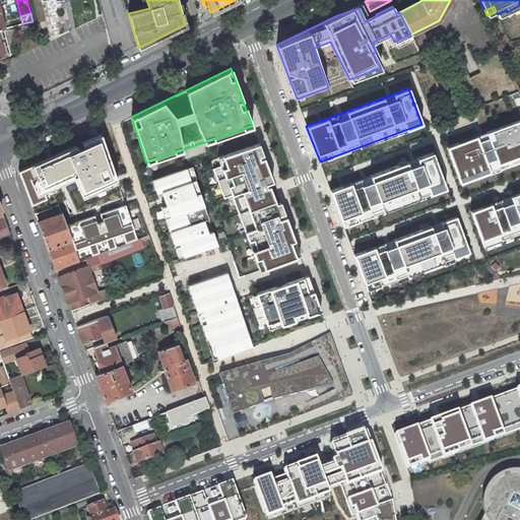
[(519,120),(447,147),(460,183),(519,160),(519,120)]
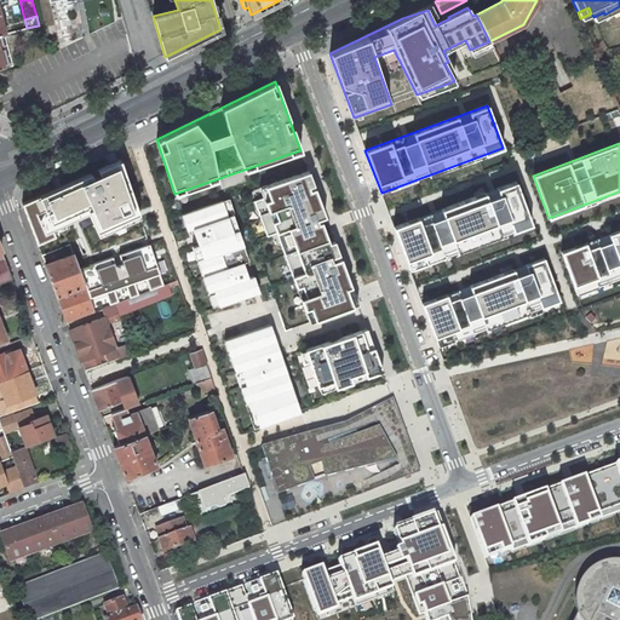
[(91,173),(22,204),(38,244),(55,236),(52,231),(90,217),(98,239),(141,223),(120,160),(98,170),(99,174),(92,177),(91,173)]
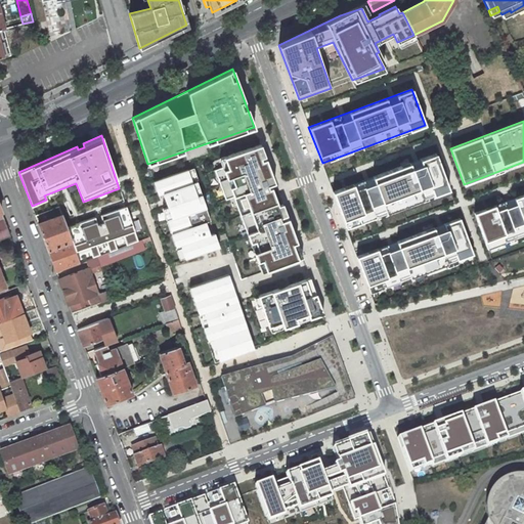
[(235,197),(262,272),(302,257),(288,218),(282,220),(270,184),(274,183),(260,144),(220,159),(222,167),(215,170),(224,200),(235,197)]
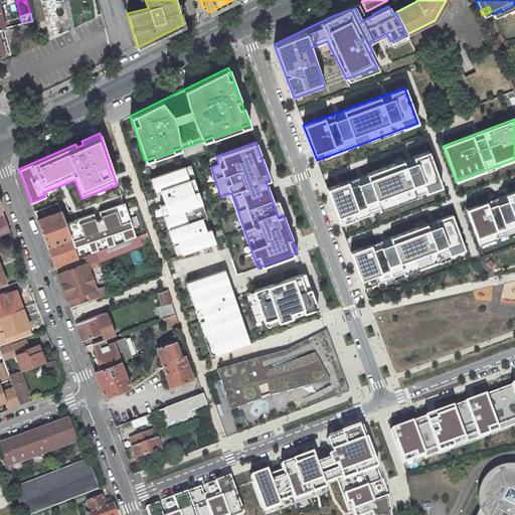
[(327,188),(340,224),(442,187),(428,151),(327,188)]
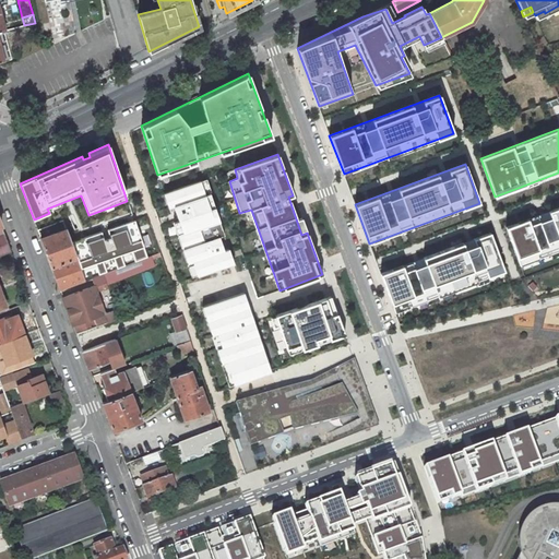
[(200,181),(164,193),(168,207),(174,206),(183,234),(178,235),(188,263),(192,262),(198,276),(234,264),(229,249),(224,250),(219,237),(224,236),(210,193),(204,194),(200,181)]
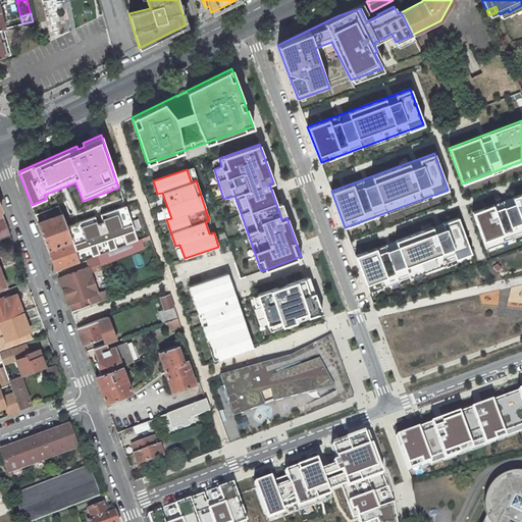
[(521,194),(472,213),(486,248),(521,235),(521,194)]
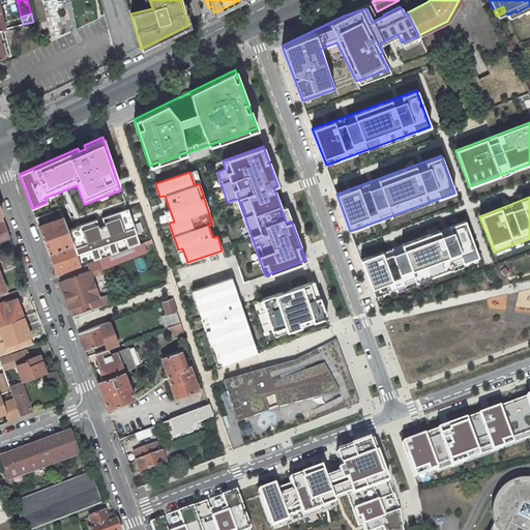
[(128,248),(140,243),(127,209),(101,218),(107,233),(101,235),(96,221),(68,232),(77,255),(90,251),(94,261),(101,259),(97,247),(108,244),(111,255),(119,252),(115,241),(124,238),(128,248)]
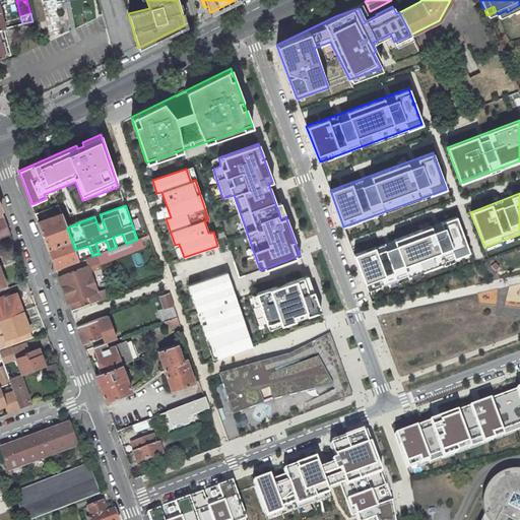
[(67,228),(61,211),(37,220),(55,270),(79,262),(75,250),(67,228)]
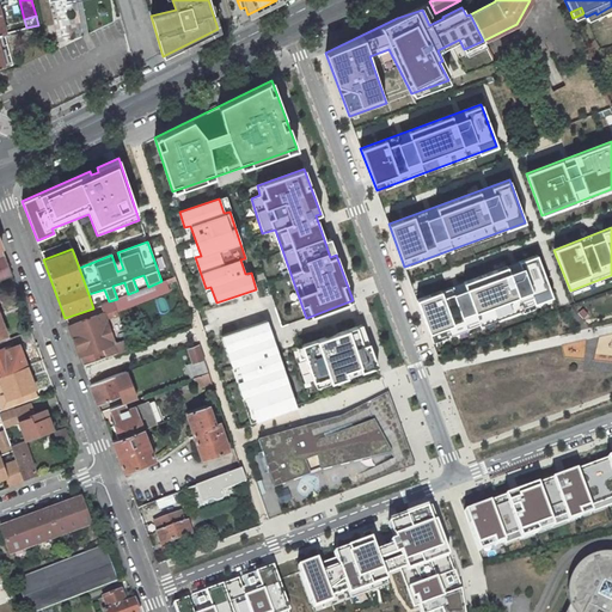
[(432,342),(552,298),(537,255),(416,299),(432,342)]
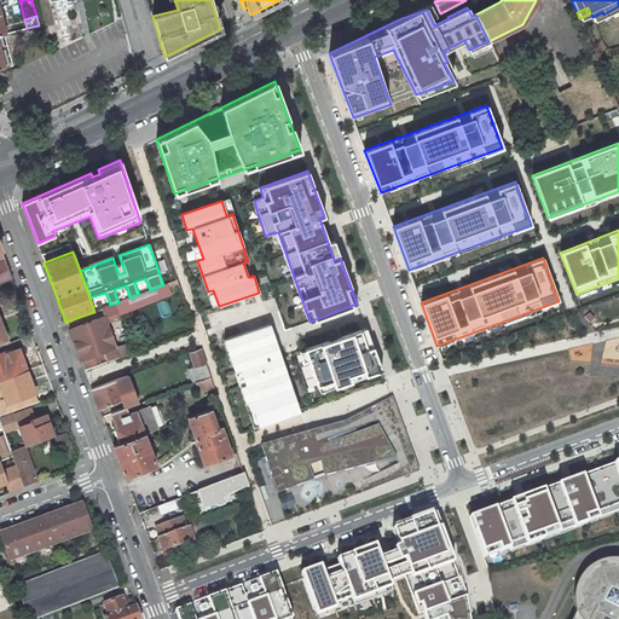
[(5,259),(0,260),(0,283),(12,279),(5,259)]
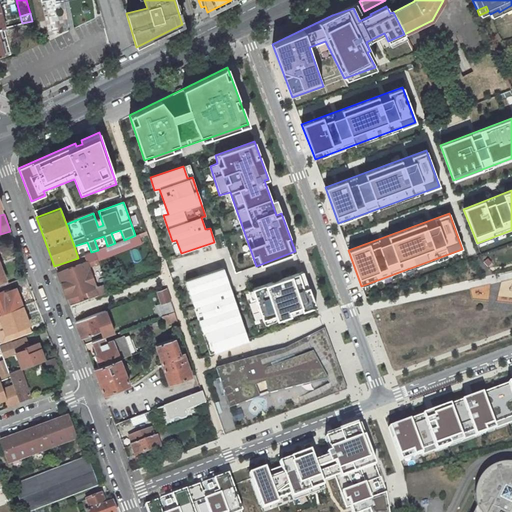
[(86,261),(57,272),(66,296),(67,299),(87,291),(96,288),(88,266),(98,262),(97,258),(141,241),(140,238),(139,234),(135,235),(124,240),(115,243),(107,246),(98,250),(91,252),(84,255),(86,261)]
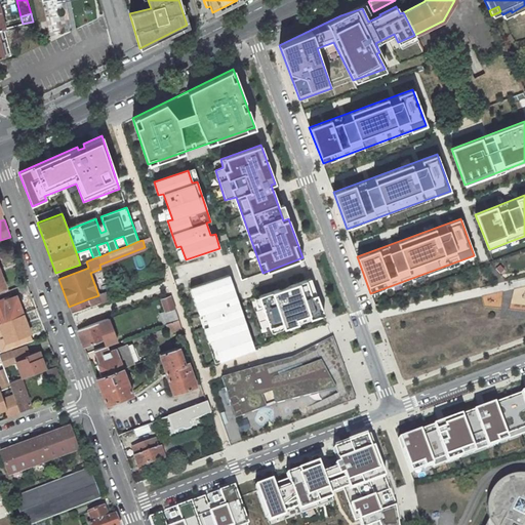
[(229,274),(191,287),(215,364),(254,349),(229,274)]
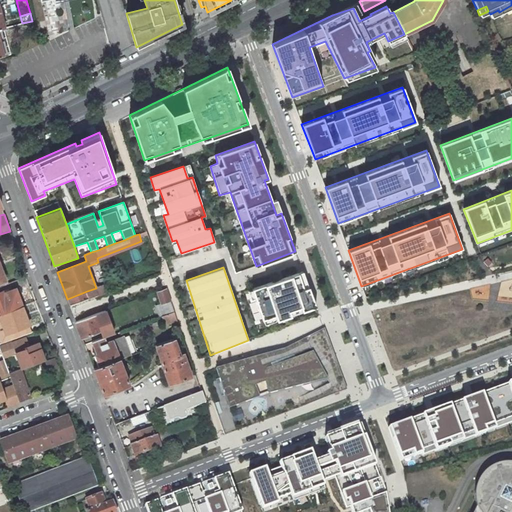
[(251,290),(262,319),(275,315),(276,320),(290,315),(289,310),(300,306),(301,311),(315,307),(303,271),(251,290)]
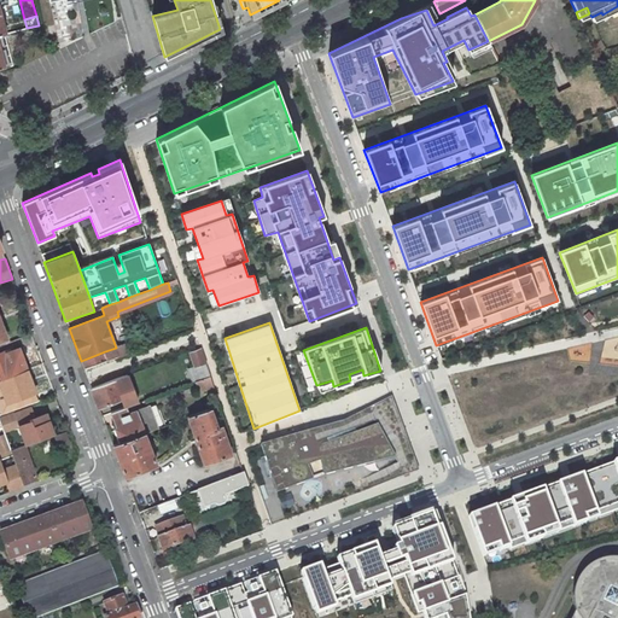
[(116,348),(105,351),(108,360),(115,356),(116,357),(132,351),(128,343),(116,348)]
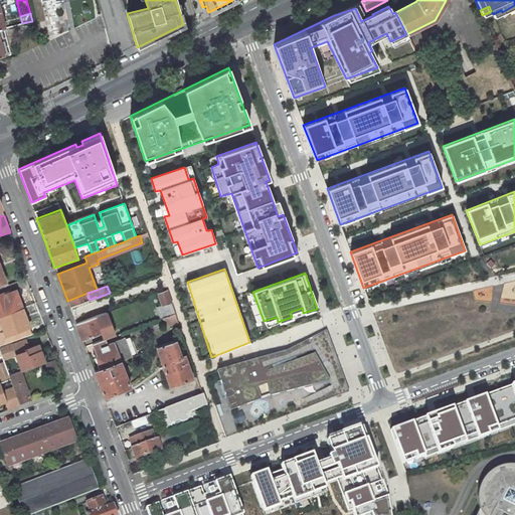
[(175,314),(167,290),(158,293),(162,305),(156,308),(161,319),(163,318),(175,314)]
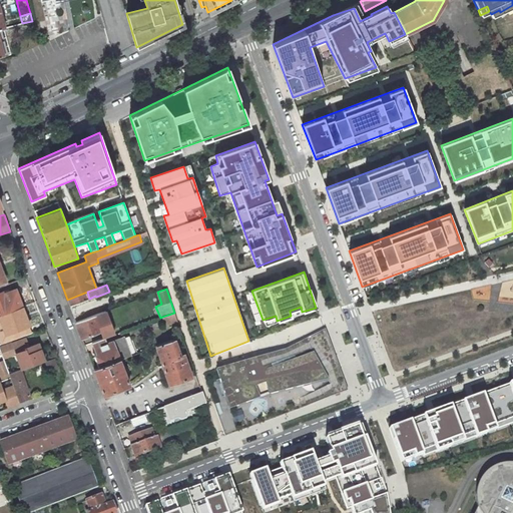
[(0,293),(0,315),(22,307),(16,290),(3,295),(2,293),(0,293)]
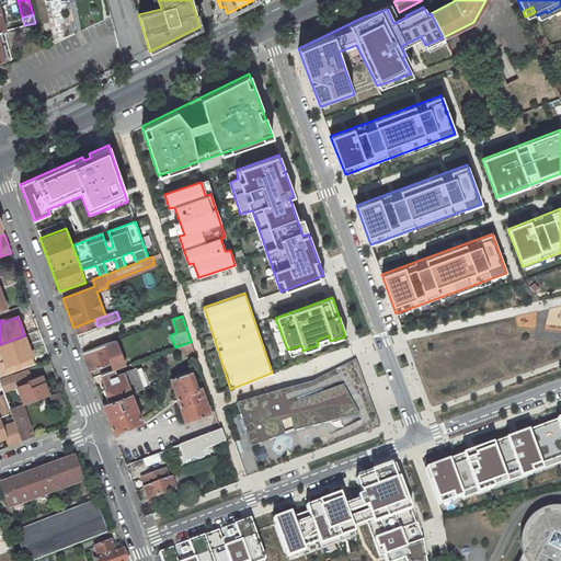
[(32,356),(24,335),(0,344),(0,348),(7,366),(32,356)]
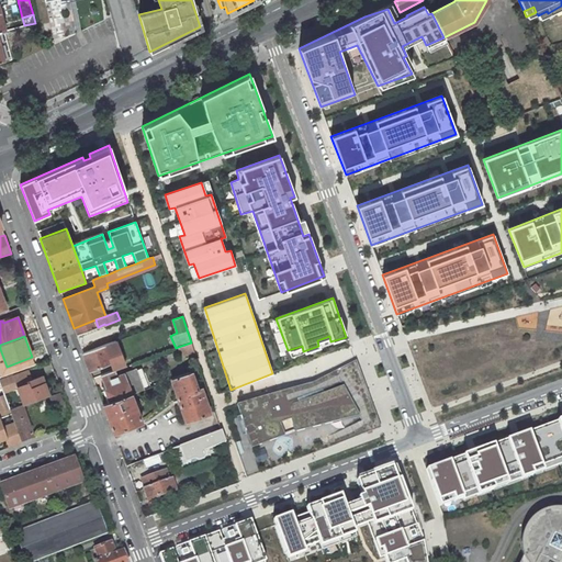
[(113,341),(83,353),(90,371),(105,366),(102,359),(109,357),(120,352),(116,340),(113,341)]
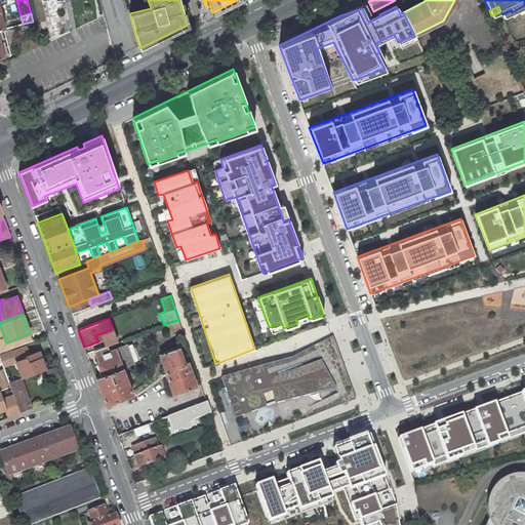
[(178,320),(166,324),(169,333),(182,329),(178,320)]
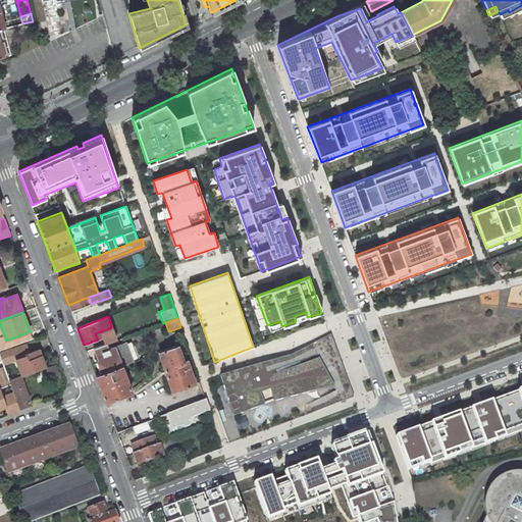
[(101,331),(95,333),(98,340),(103,337),(101,331)]
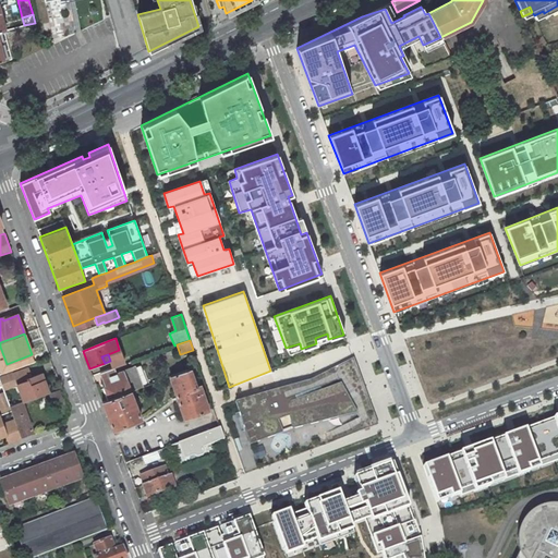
[(310,380),(234,402),(250,445),(291,429),(356,413),(359,432),(377,425),(353,359),(310,380)]
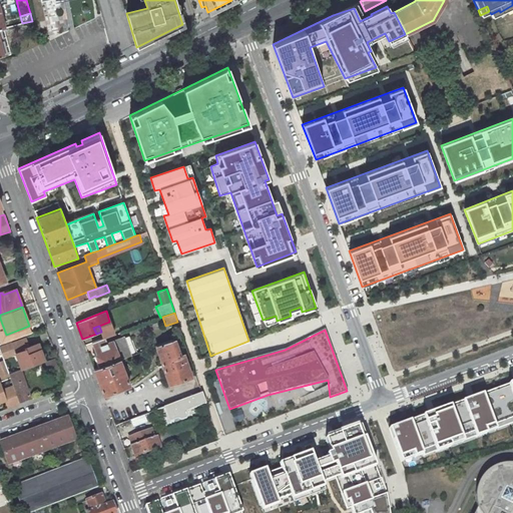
[(104,338),(92,343),(98,357),(94,358),(98,367),(119,360),(134,354),(128,336),(106,344),(104,338)]
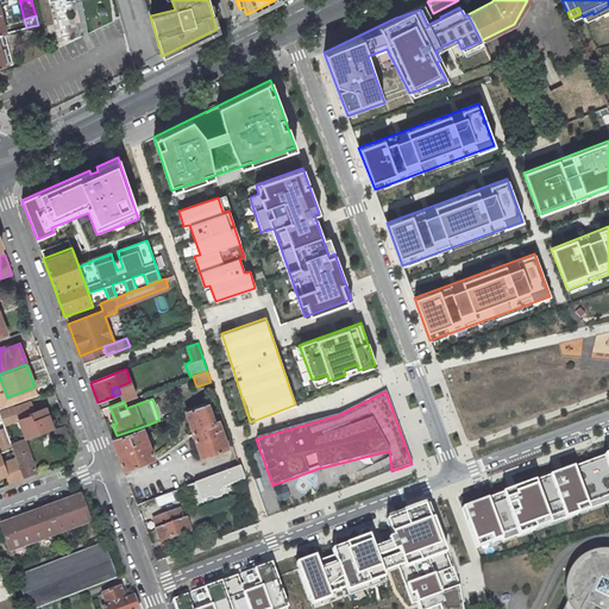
[(207,402),(186,410),(201,457),(227,447),(218,418),(213,419),(207,402)]
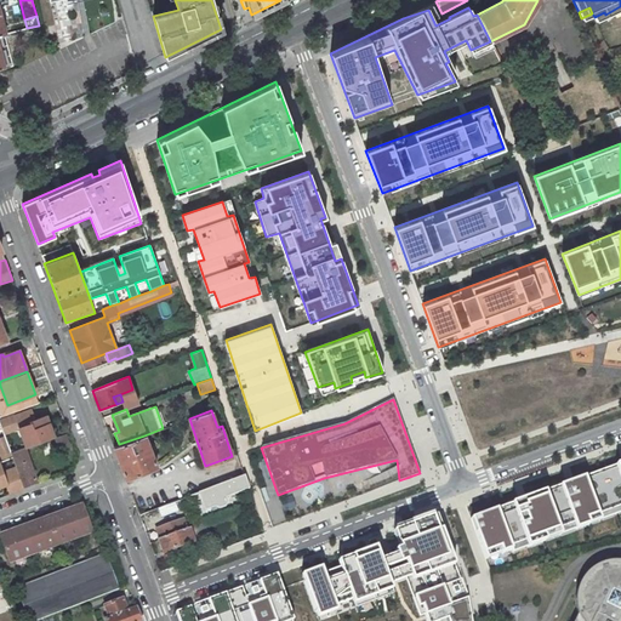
[(16,429),(17,434),(21,433),(23,439),(27,446),(55,437),(50,422),(40,426),(35,428),(34,426),(33,427),(30,423),(16,429)]
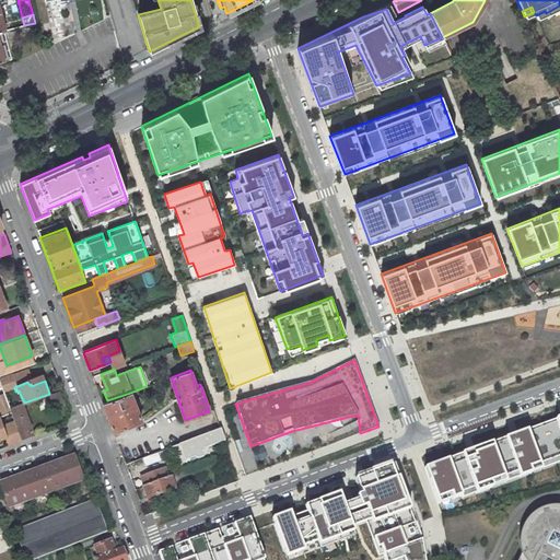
[(113,432),(141,421),(130,393),(107,400),(102,403),(113,432)]
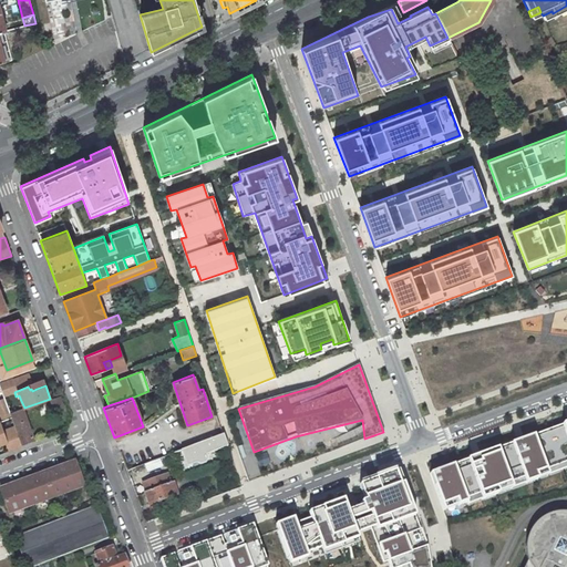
[(13,424),(21,445),(34,441),(22,409),(9,413),(13,424)]
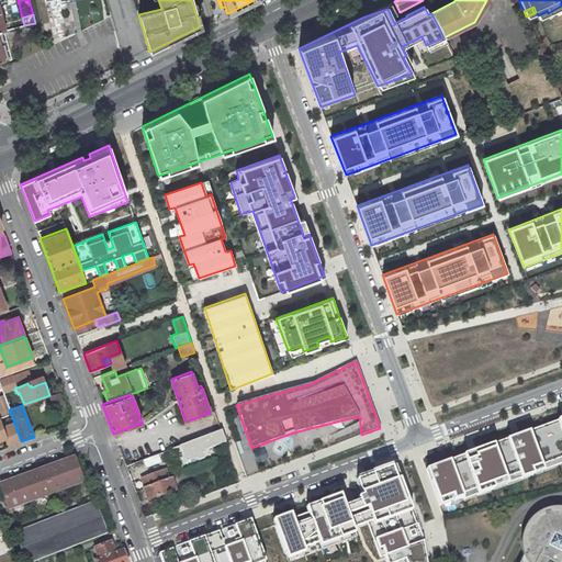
[(561,463),(561,412),(425,463),(440,505),(561,463)]
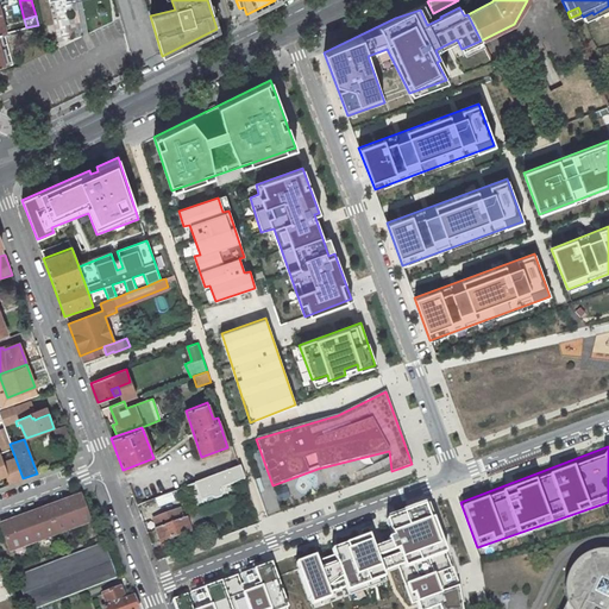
[(350,471),(363,469),(362,462),(349,463),(350,471)]
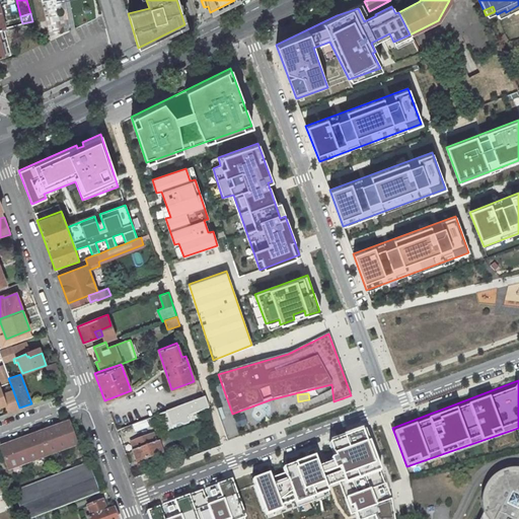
[(205,397),(165,413),(169,424),(172,422),(173,425),(178,423),(182,426),(189,424),(190,420),(189,416),(208,409),(205,397)]
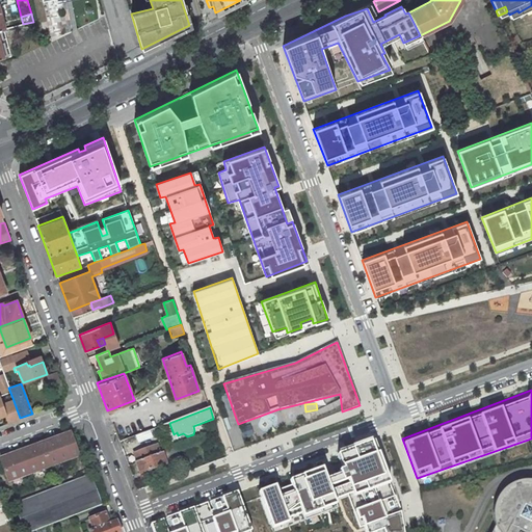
[(150,430),(135,435),(138,443),(152,437),(150,430)]
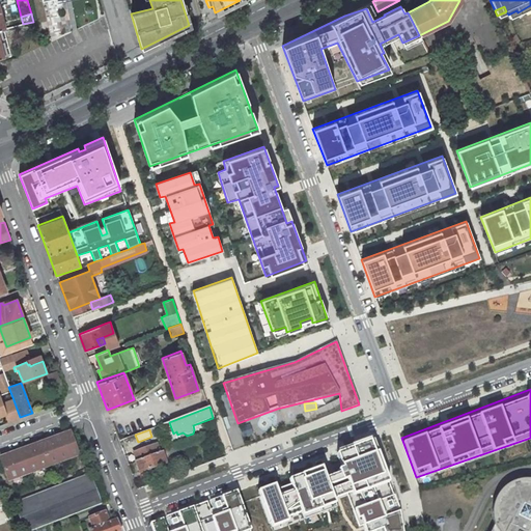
[(7,455),(0,457),(0,459),(8,481),(78,455),(72,438),(63,441),(61,436),(53,439),(54,444),(50,445),(49,441),(33,446),(35,450),(31,452),(29,448),(11,454),(14,458),(9,460),(7,455)]
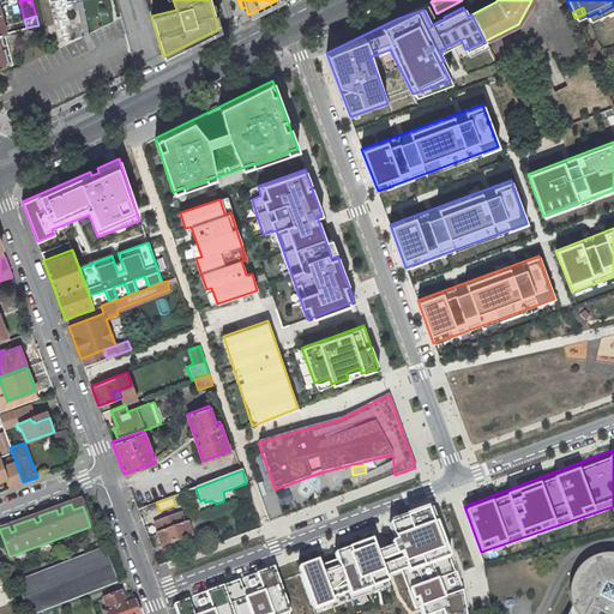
[(193,510),(184,512),(187,523),(191,521),(197,519),(193,510)]
